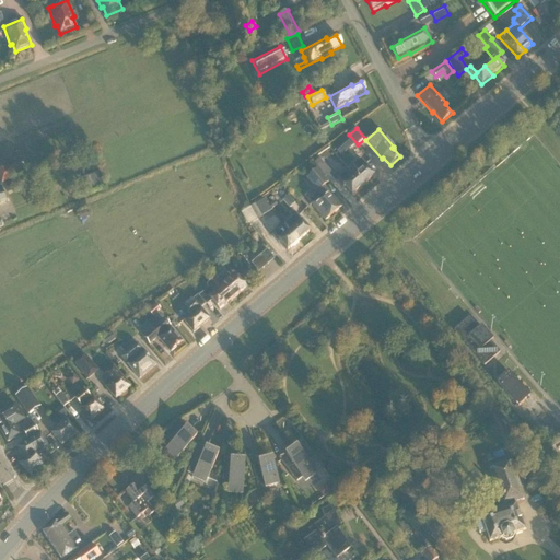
[(334,148),(341,156),(356,144),(347,136),(334,148)]
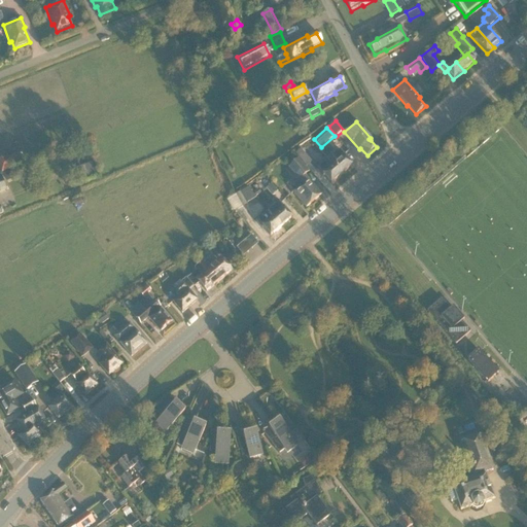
[(295,153),(307,167),(312,163),(301,149),(295,153)]
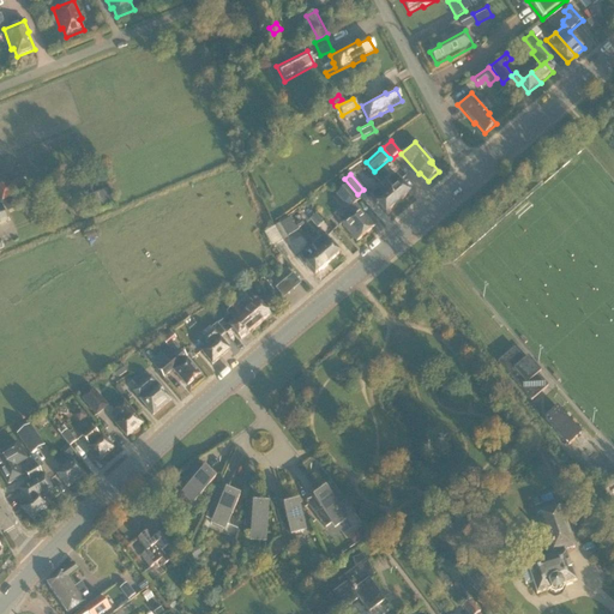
[(389,194),(397,204),(410,193),(401,184),(402,182),(396,175),(387,182),(393,190),(389,194)]
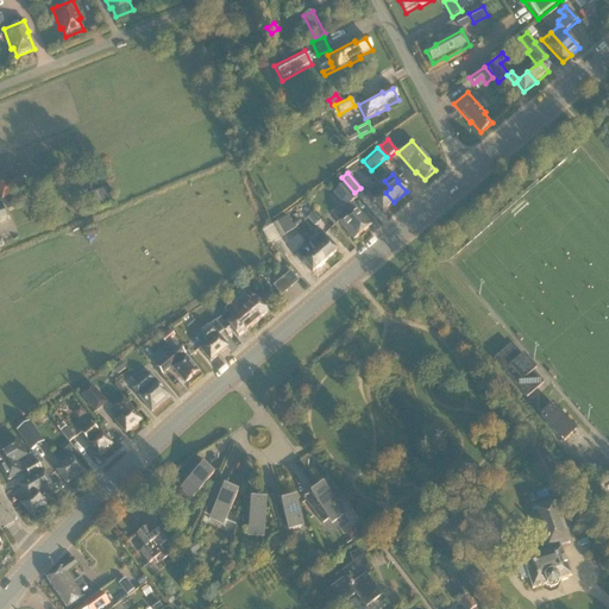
[(22,179),(0,186),(0,194),(2,200),(26,192),(22,179)]
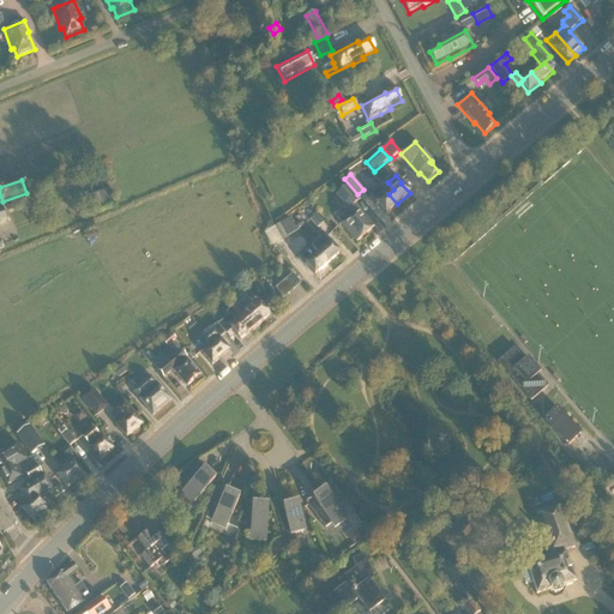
[(366,220),(357,210),(354,205),(359,200),(347,186),(336,196),(353,215),(341,224),(349,234),(350,233),(357,242),(373,228),(366,220)]
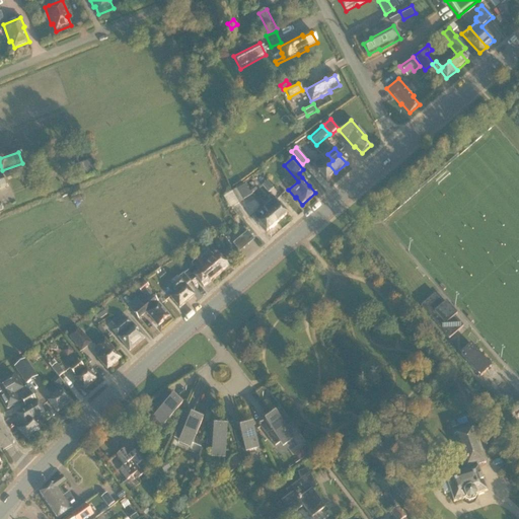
[(325,181),(336,172),(328,164),(323,168),(318,161),(311,167),(316,174),(318,172),(325,181)]
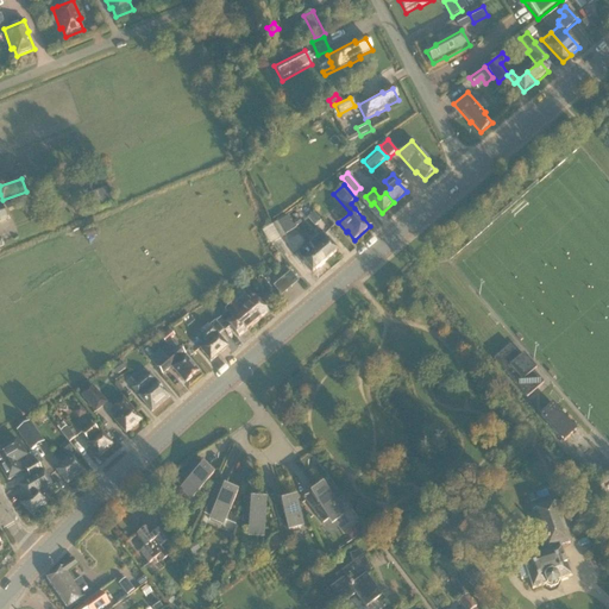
[(307,218),(315,227),(321,221),(313,213),(307,218)]
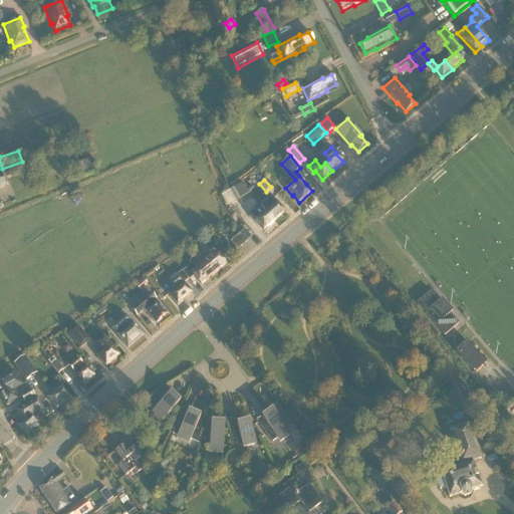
[(229,191),(236,203),(251,194),(241,183),(233,187),(234,188),(229,191)]
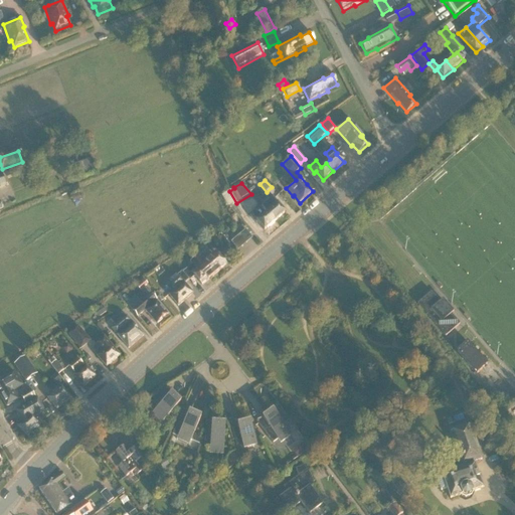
[(69,193),(74,203),(86,198),(80,188),(69,193)]
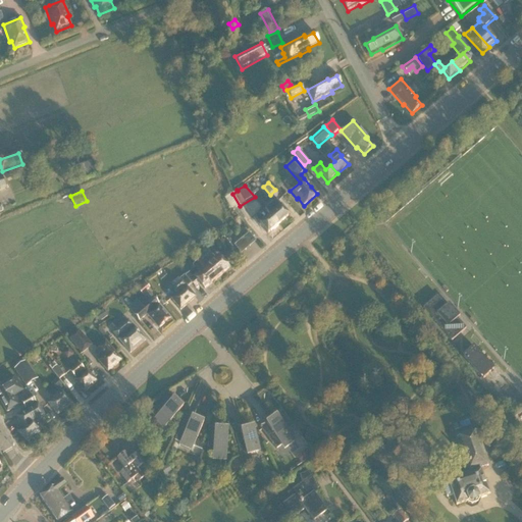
[(278,210),(270,216),(278,224),(289,216),(281,207),(282,207),(276,200),(272,203),(278,210)]
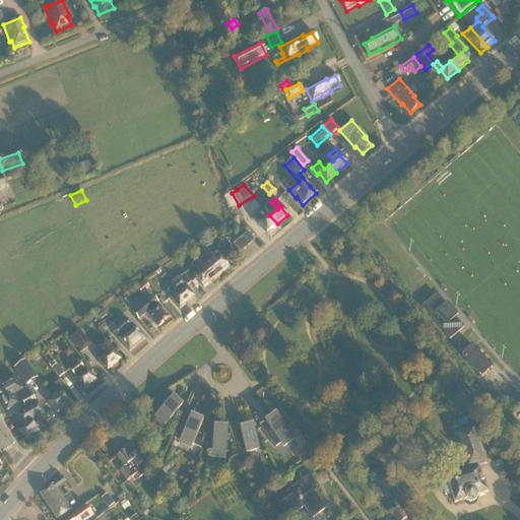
[(277,223),(269,215),(262,221),(256,215),(252,218),(259,225),(260,224),(266,233),(277,223)]
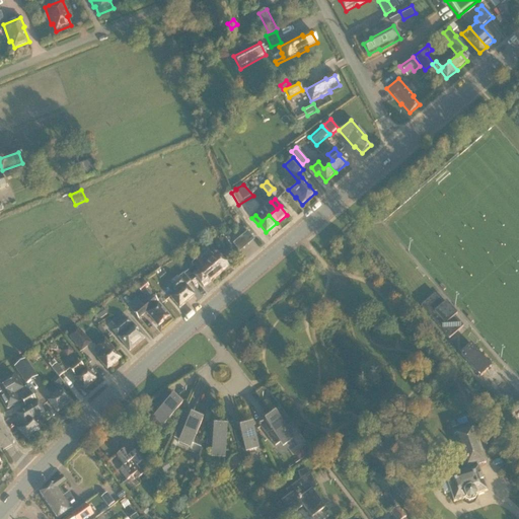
[(237,240),(244,248),(249,244),(242,236),(237,240)]
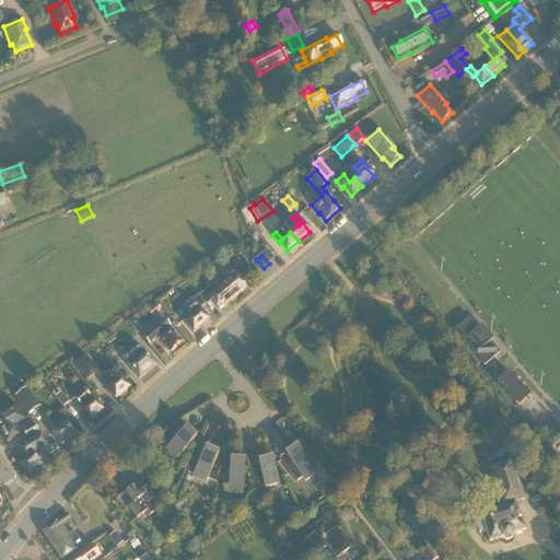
[(264,268),(256,259),(251,264),(259,272),(264,268)]
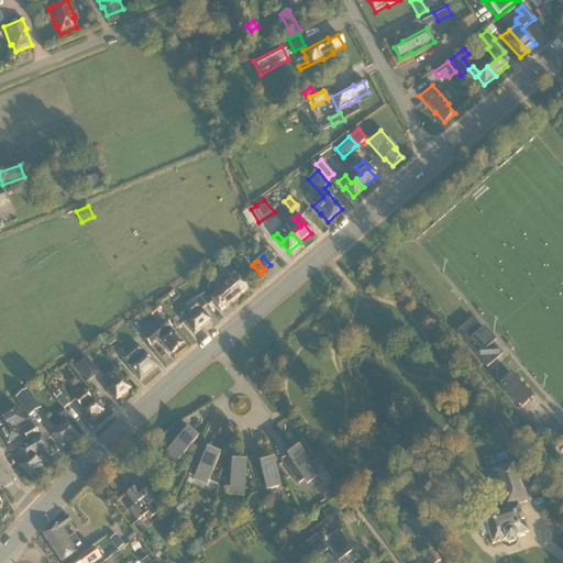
[(230,275),(220,284),(234,302),(247,291),(234,275),(232,278),(230,275)]
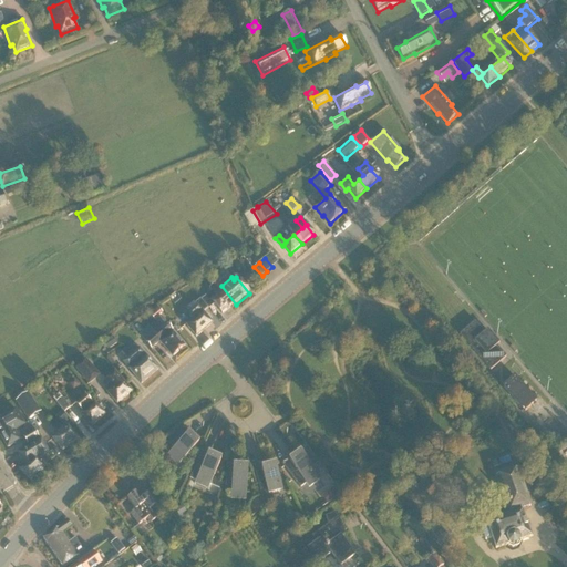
[(236,305),(218,281),(209,288),(213,291),(202,300),(209,309),(214,305),(223,315),(236,305)]
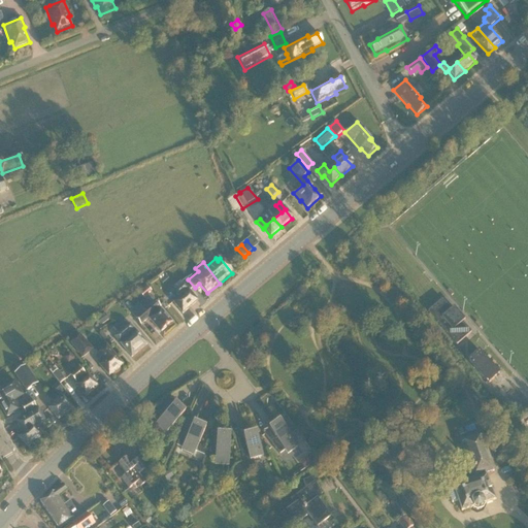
[(195,288),(188,279),(187,279),(187,278),(182,283),(174,288),(176,291),(173,293),(177,298),(173,302),(183,314),(197,301),(189,291),(193,287),(194,288),(195,288)]
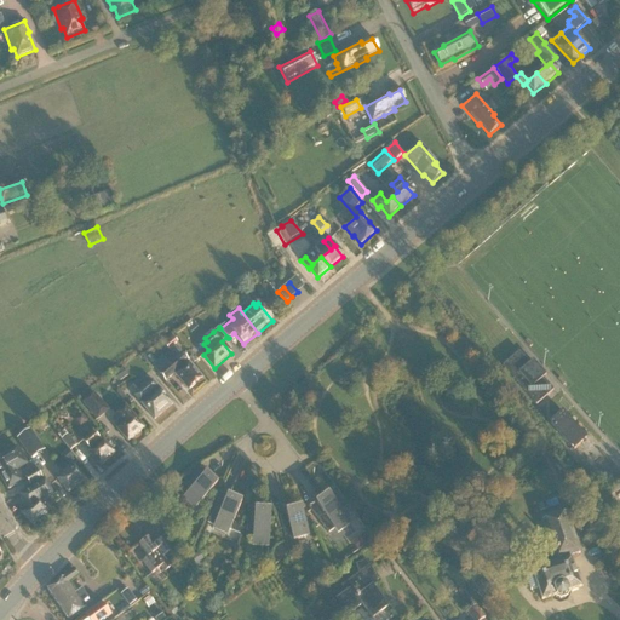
[(164,344),(170,351),(178,343),(173,337),(164,344)]
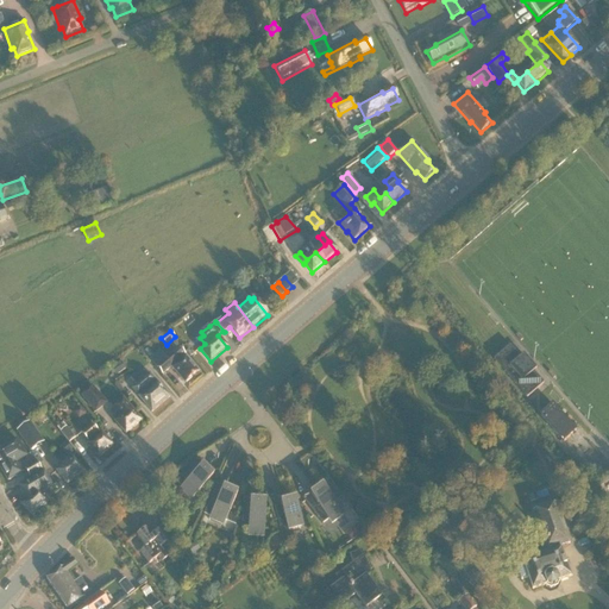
[(510,346),(493,360),(526,400),(544,384),(510,346)]
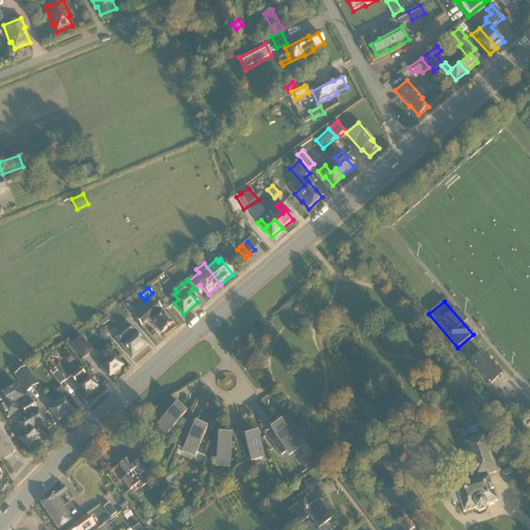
[(139,306),(130,314),(140,326),(149,319),(162,334),(173,325),(166,317),(167,316),(156,302),(144,313),(139,306)]
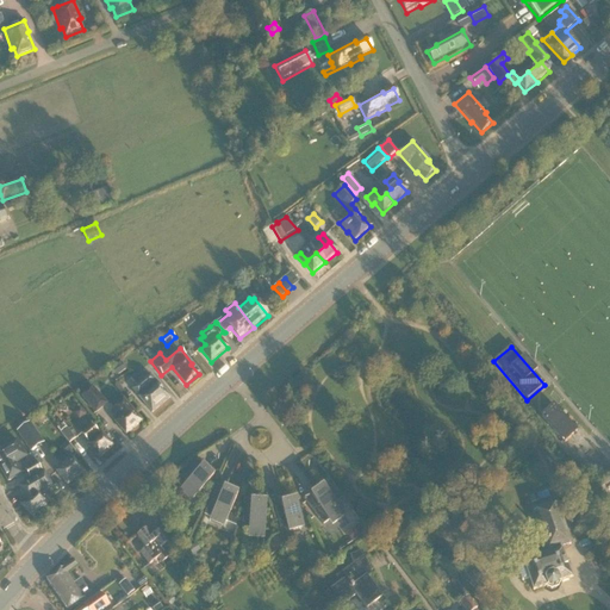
[(116,377),(126,371),(122,362),(111,369),(116,377)]
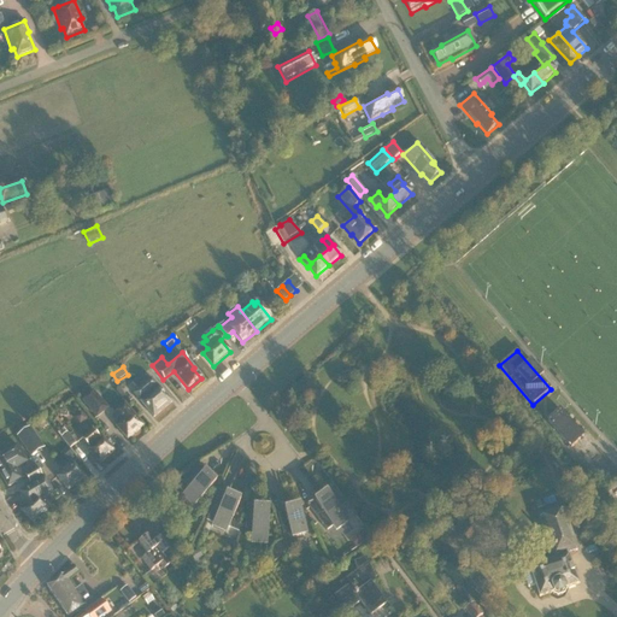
[(142,387),(163,411),(172,403),(152,378),(148,381),(142,375),(136,380),(142,387)]
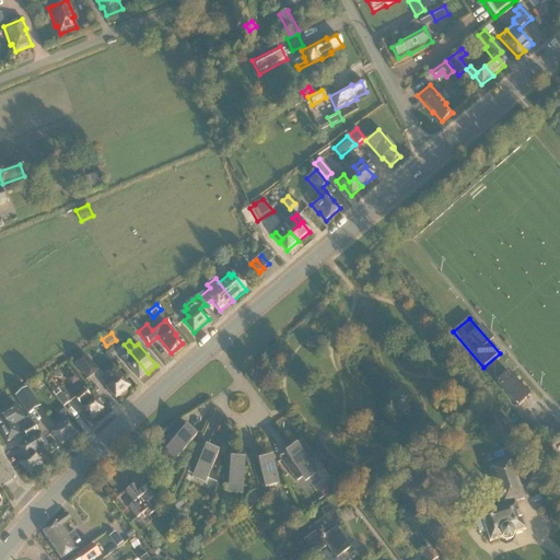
[(140,380),(148,373),(129,351),(124,345),(119,348),(126,354),(121,358),(140,380)]
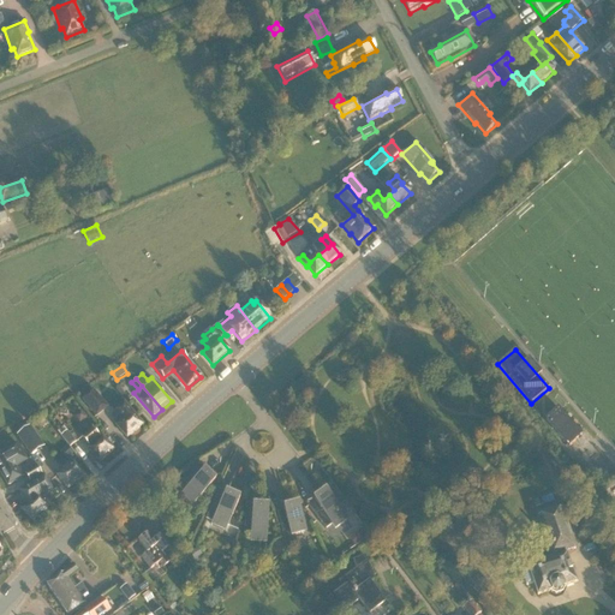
[(83,400),(96,417),(107,407),(94,392),(83,400)]
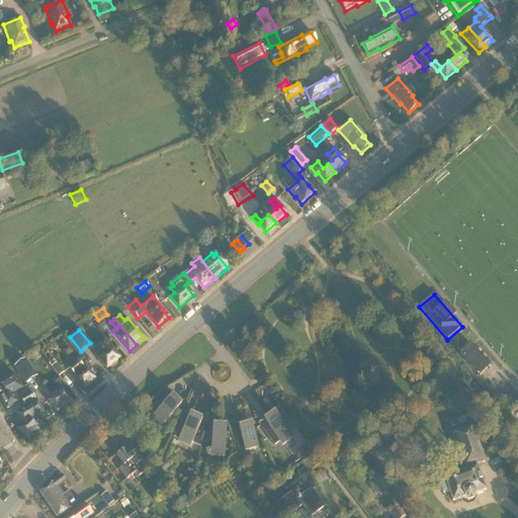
[(120,358),(105,340),(97,347),(103,354),(97,358),(105,367),(107,370),(120,358)]
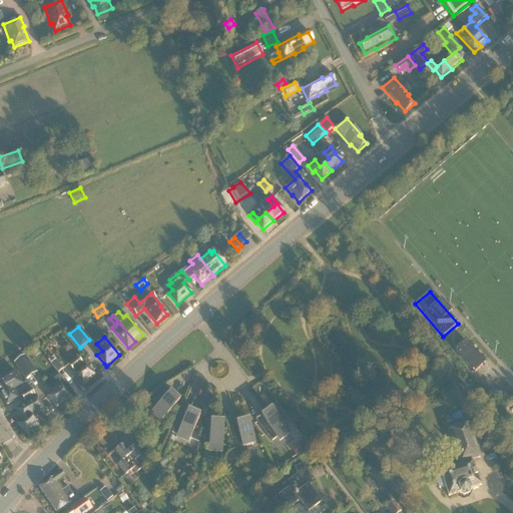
[(485,363),(469,346),(464,341),(454,351),(458,356),(474,373),(485,363)]
